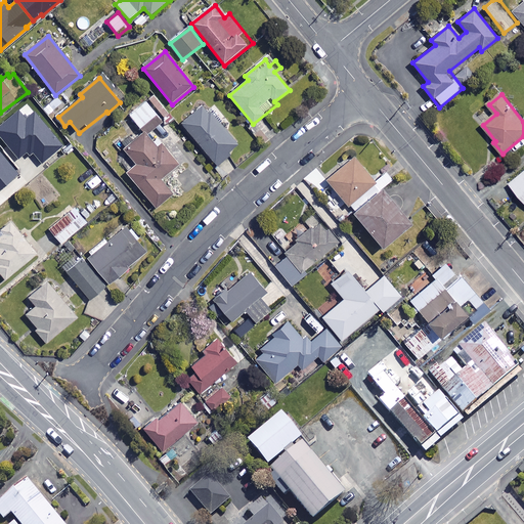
[(158,115),(146,100),(129,114),(141,128),(158,115)]
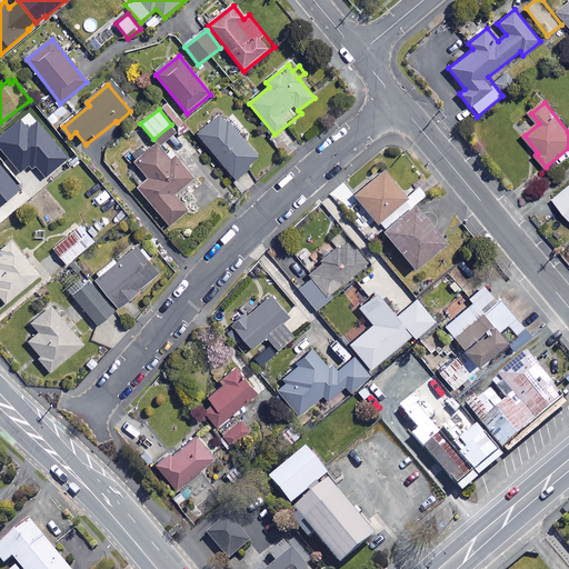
[(260,159),(222,113),(198,133),(236,179),(260,159)]
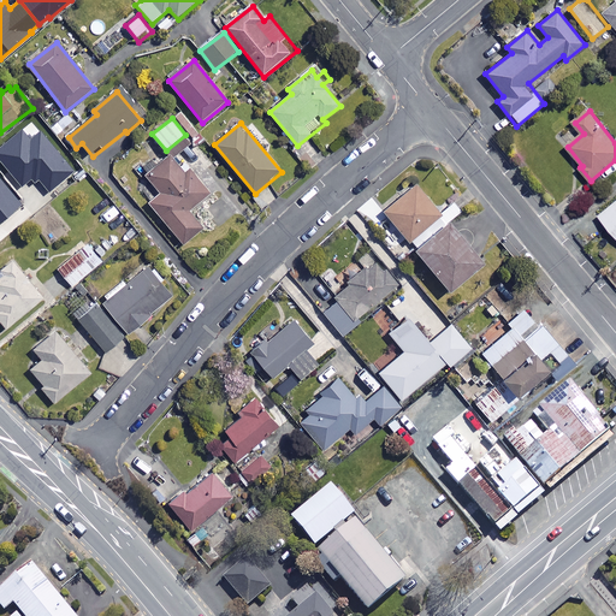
[(40,181),(49,193),(75,172),(41,131),(30,138),(23,129),(0,147),(0,161),(22,188),(31,179),(35,184),(40,181)]
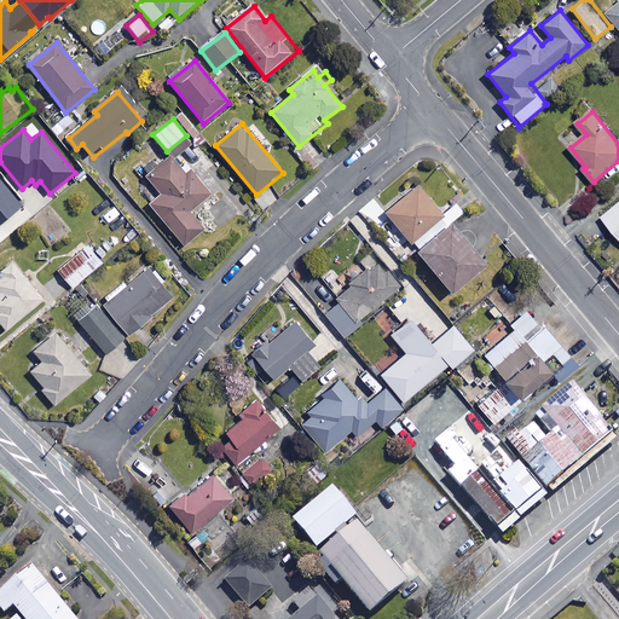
[(186,175),(172,157),(146,178),(162,196),(151,204),(186,247),(206,230),(191,212),(210,195),(191,171),(186,175)]
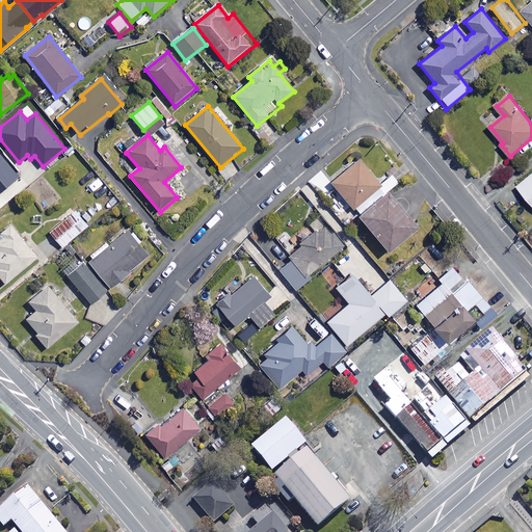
[(0,191),(20,177),(0,152),(0,191)]
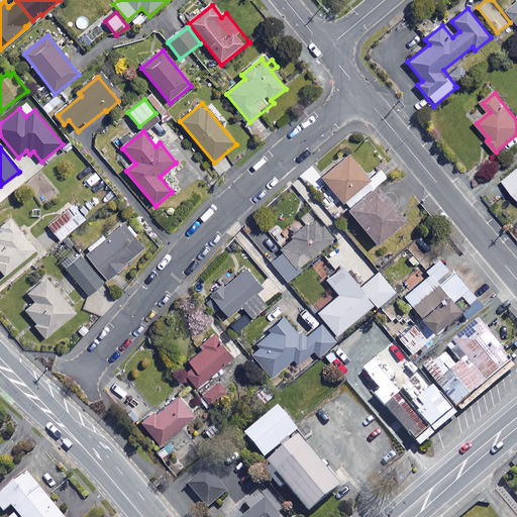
[(373,181),(350,154),(322,178),(344,204),(373,181)]
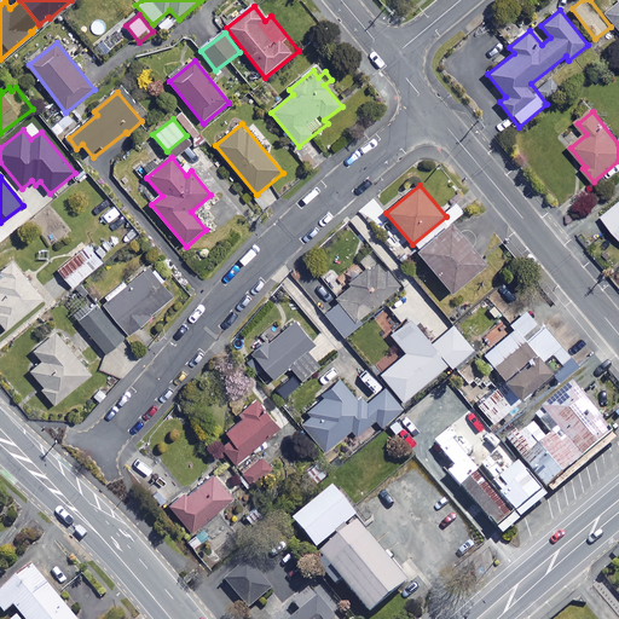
[(618,204),(605,218),(618,235),(618,204)]
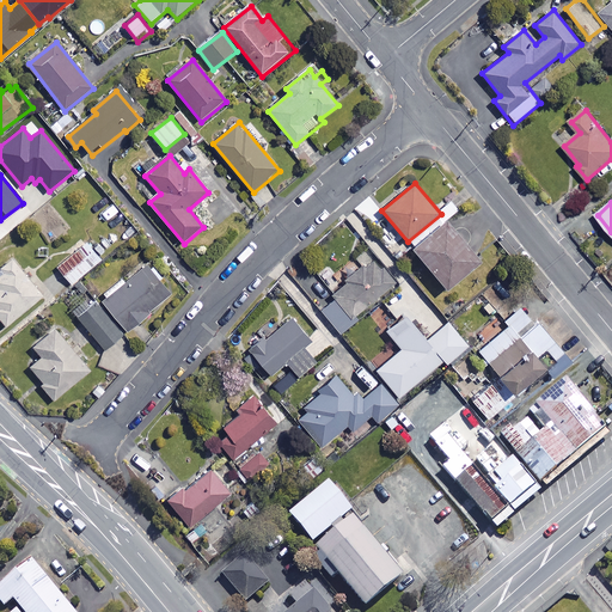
[(482,263),(448,222),(415,250),(448,291),(482,263)]
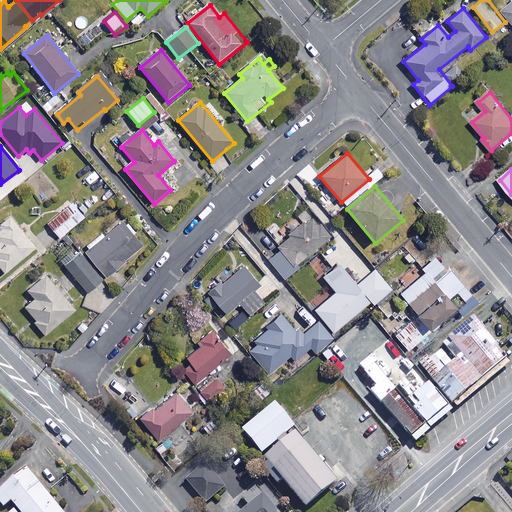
[(85,217),(72,203),(48,223),(60,238),(85,217)]
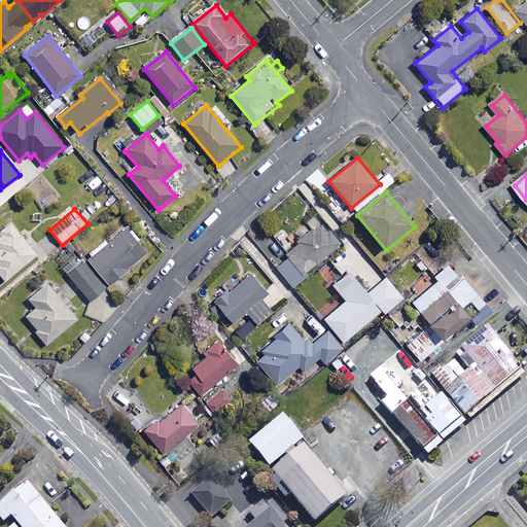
[(342,243),(322,221),(286,254),(290,258),(278,270),(292,285),(317,264),(319,265),(342,243)]
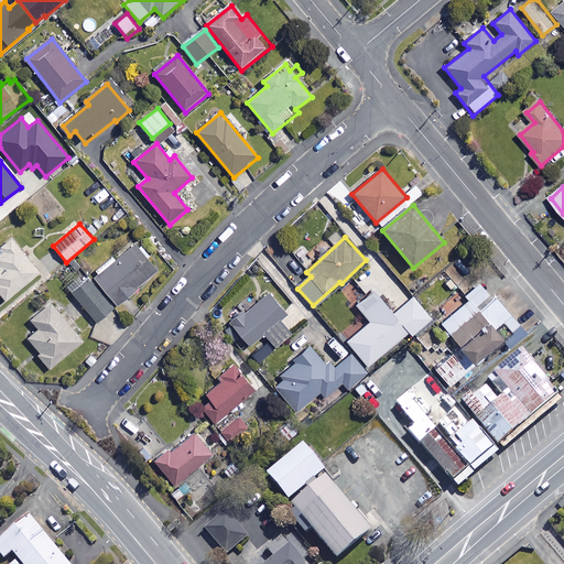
[(41,273),(12,239),(0,249),(0,264),(0,266),(0,292),(7,301),(41,273)]
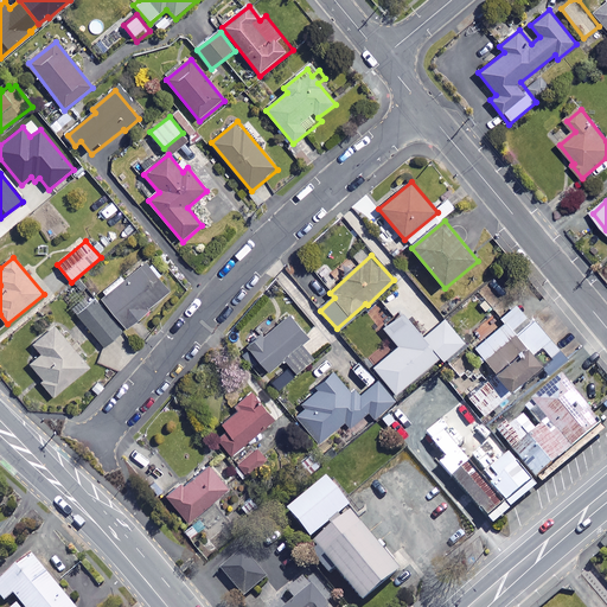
[(100,298),(126,331),(179,288),(167,274),(160,279),(148,263),(123,282),(121,280),(100,298)]
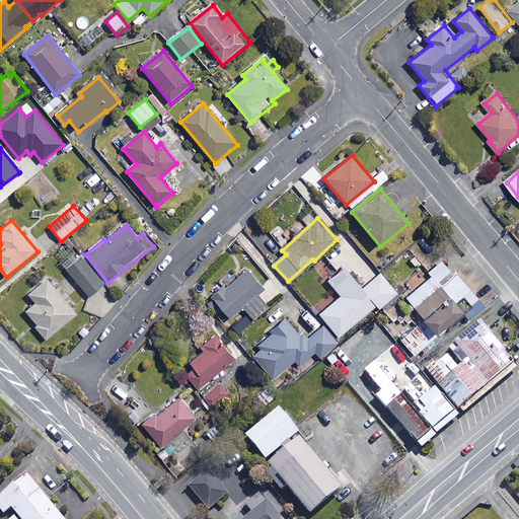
[(107,283),(85,254),(67,269),(89,297),(107,283)]
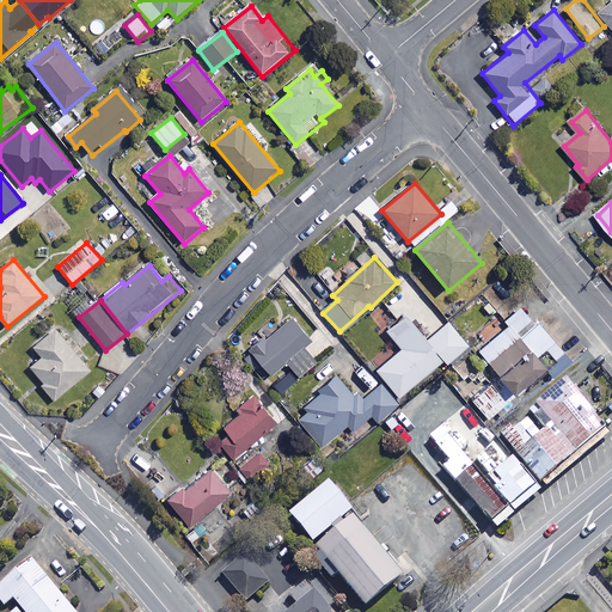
[(563,356),(521,308),(507,320),(509,325),(479,350),(516,395),(563,356)]
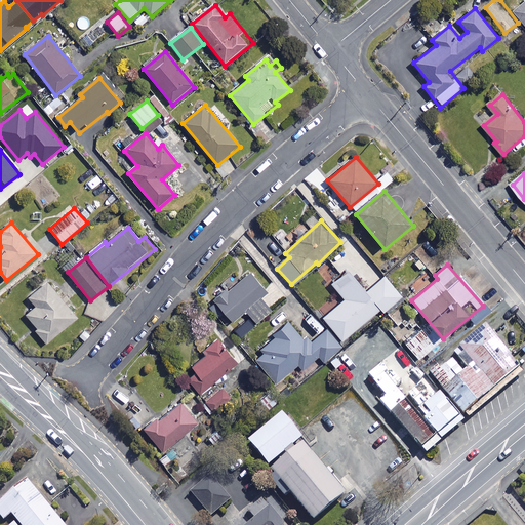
[(365,290),(349,271),(332,284),(346,299),(324,318),(342,340),(382,308),(385,311),(401,296),(384,276),(365,290)]
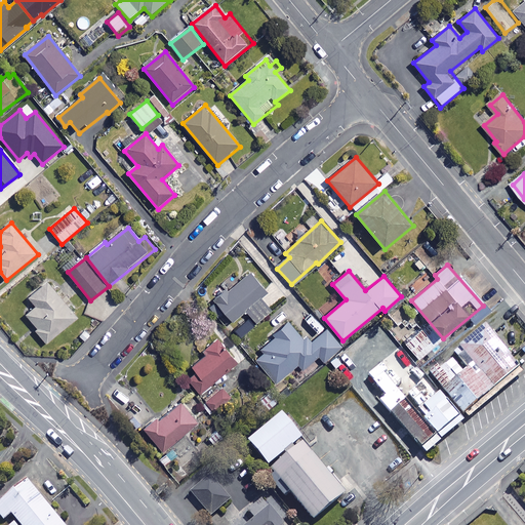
[(268,293),(252,274),(216,301),(232,321),(246,310),(256,323),(271,312),(260,298),(268,293)]
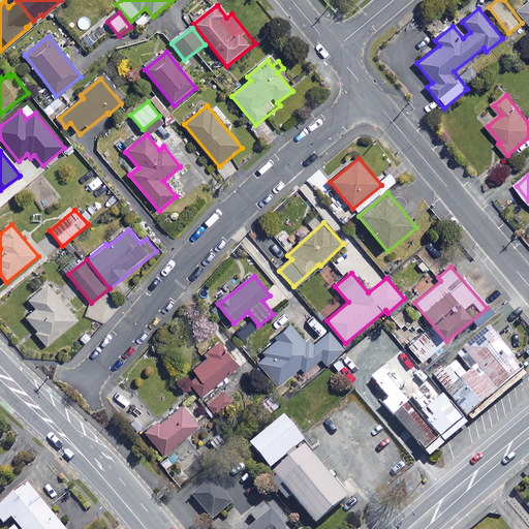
[(79,320),(49,284),(30,300),(37,308),(27,316),(39,331),(37,333),(48,346),(79,320)]
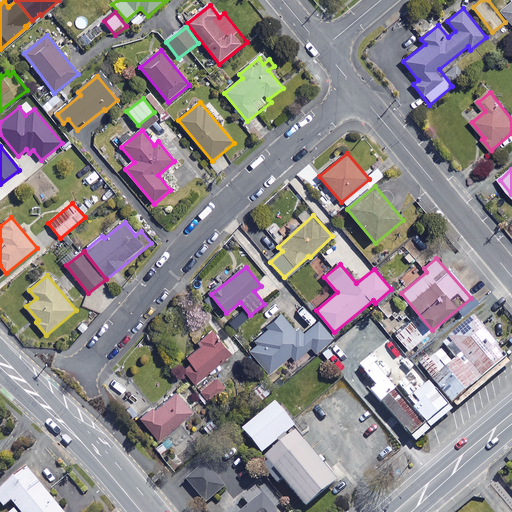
[(302,336),(283,314),(255,338),(259,343),(249,351),(269,374),(291,355),(296,360),(311,347),(317,353),(334,338),(319,321),(302,336)]
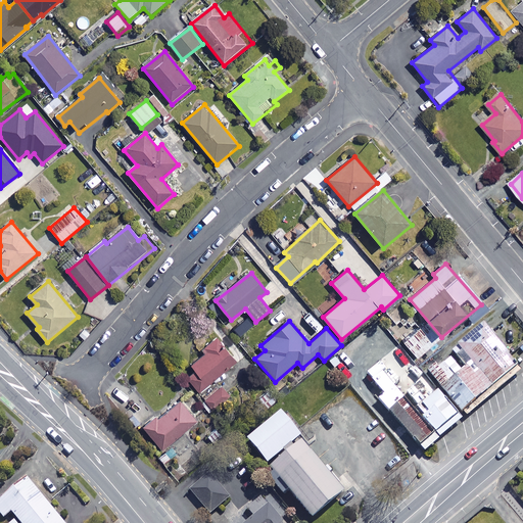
[(438,341),(425,324),(401,342),(415,360),(438,341)]
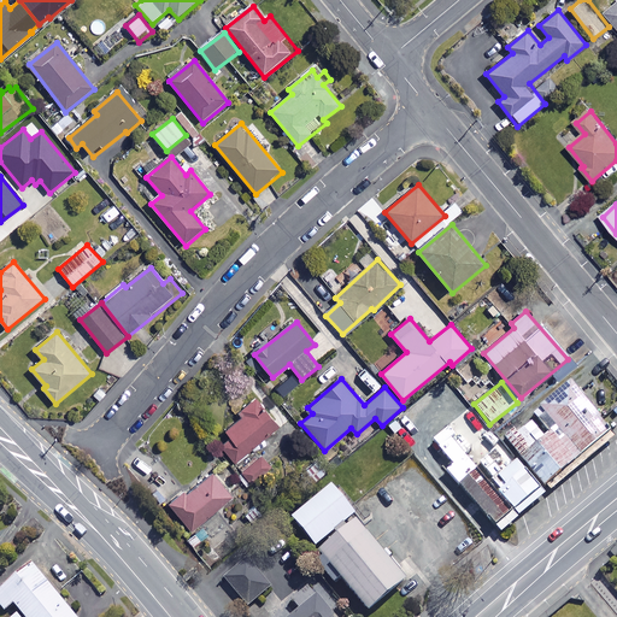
[(606,440),(569,393),(542,413),(558,433),(581,460),(606,440)]
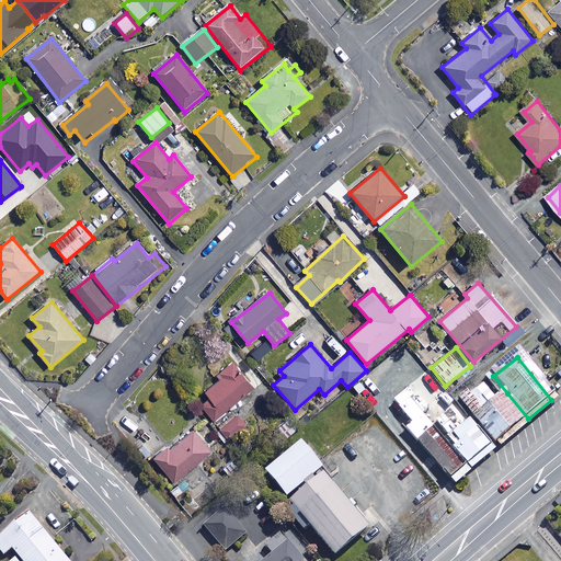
[(254,388),(235,363),(218,375),(221,380),(206,391),(212,399),(203,405),(214,419),(254,388)]
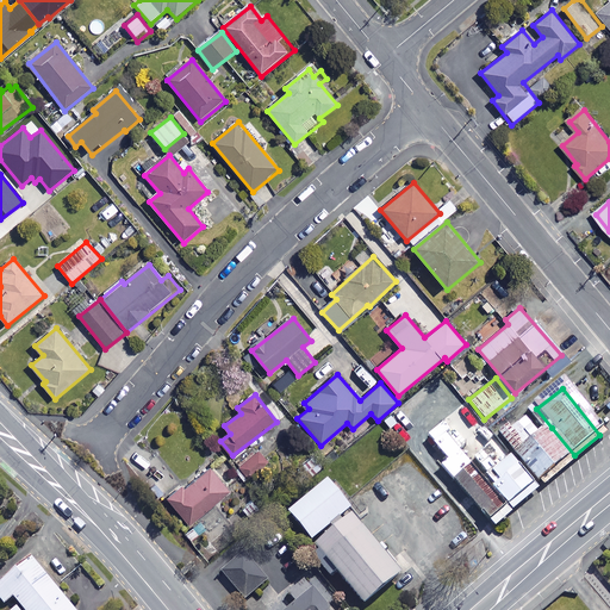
[(533,489),(574,455),(552,428),(511,461),(512,462),(533,489)]
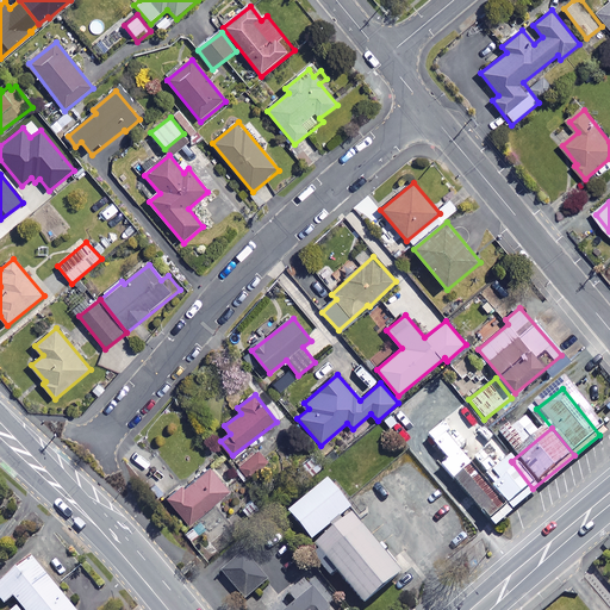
[(268,464),(260,453),(240,467),(248,479),(268,464)]
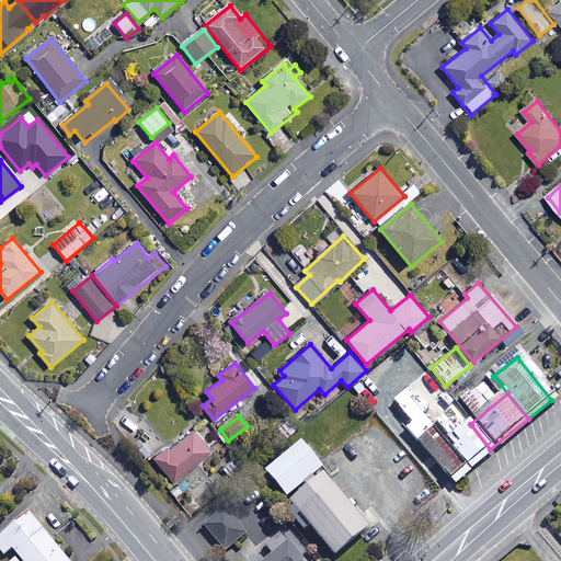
[(297,428),(289,419),(278,426),(286,437),(297,428)]
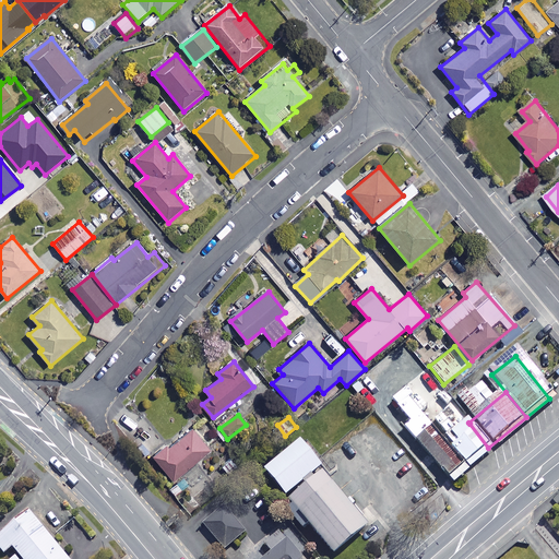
[(465,468),(488,448),(470,424),(445,444),(465,468)]
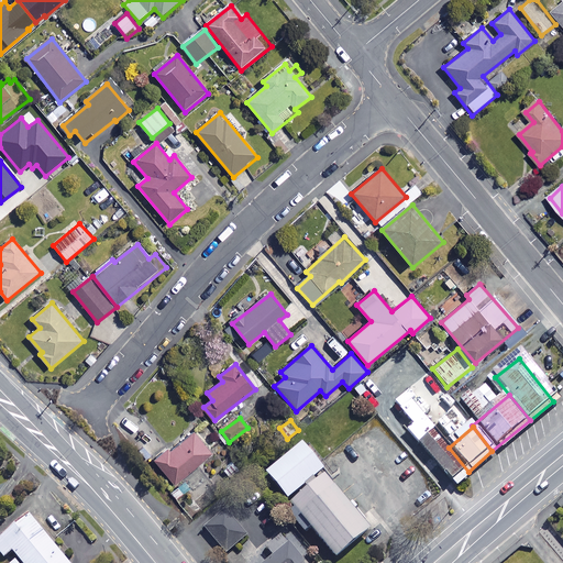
[(212,454),(195,432),(170,452),(169,450),(156,460),(176,485),(212,454)]
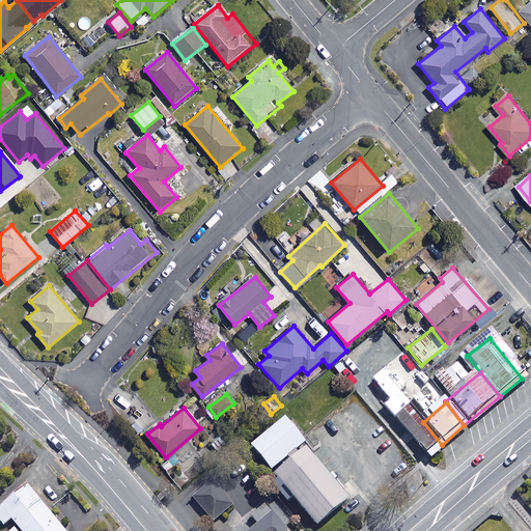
[(414,467),(442,445),(423,422),(413,409),(385,431),(414,467)]
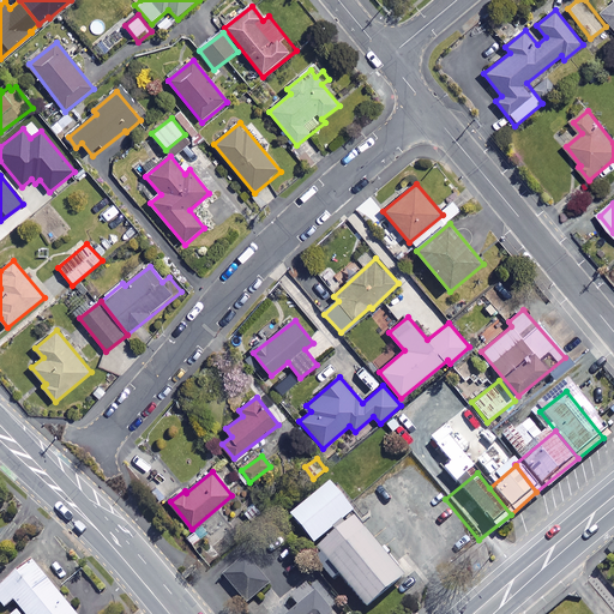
[(355,515),(331,487),(293,519),(317,547),(355,515)]
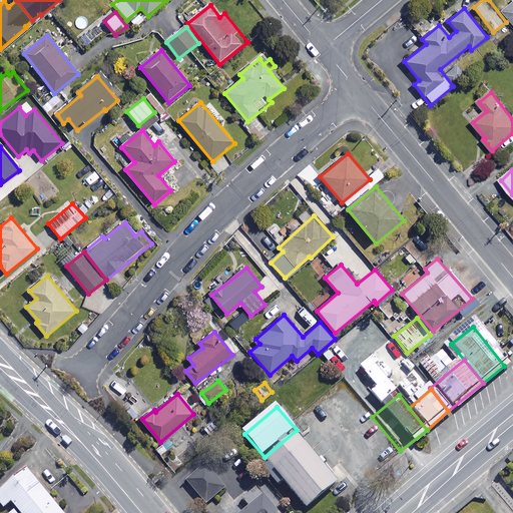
[(340,485),(300,437),(267,465),(306,512),(340,485)]
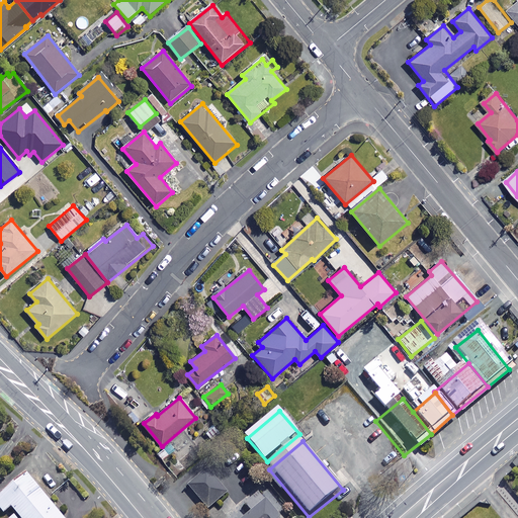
[(228,496),(209,471),(189,488),(207,512),(228,496)]
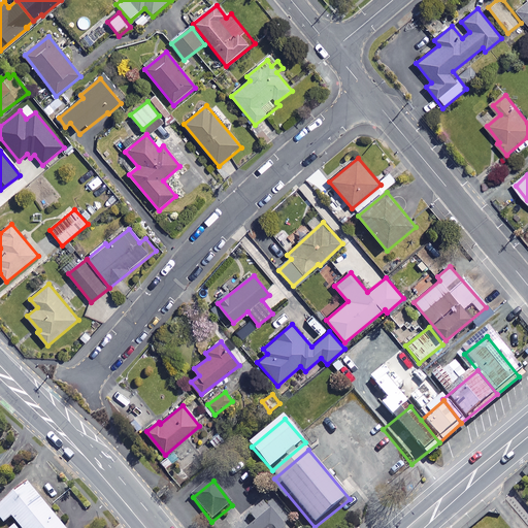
[(64,527),(31,484),(0,506),(17,527),(64,527)]
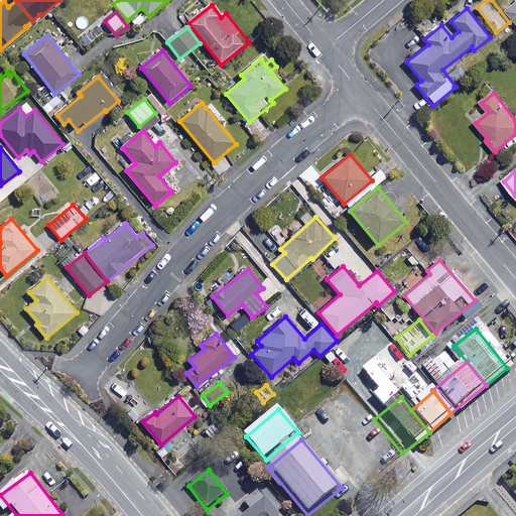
[(278,515),(266,501),(248,515),(278,515)]
